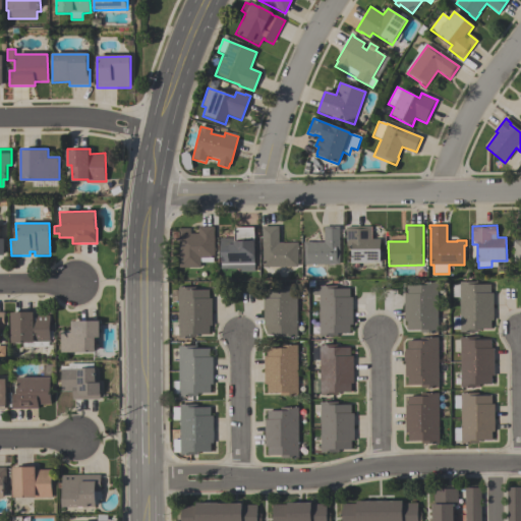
[(262,227),(279,226),(279,243),(297,243),(298,246),(297,246),(297,267),(263,267),(263,231),(262,231),(262,227)]
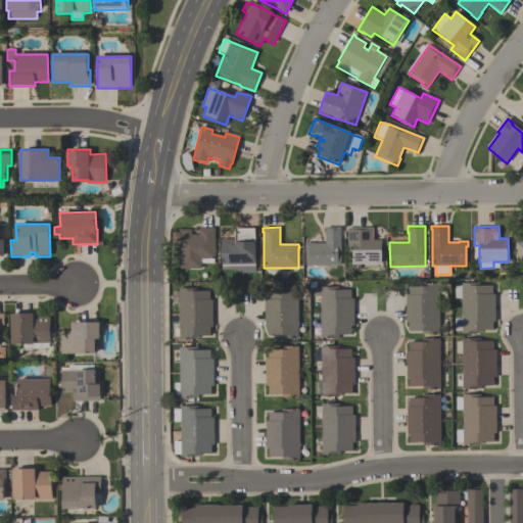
[(306,266),(306,248),(304,248),(304,243),(314,243),(326,243),(326,228),(340,227),(341,266),(306,266)]
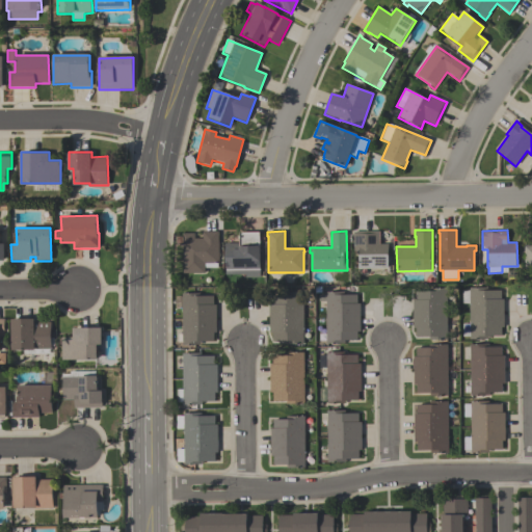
[(389,267),(360,268),(360,250),(354,250),(353,232),(379,231),(380,244),(389,244),(389,267)]
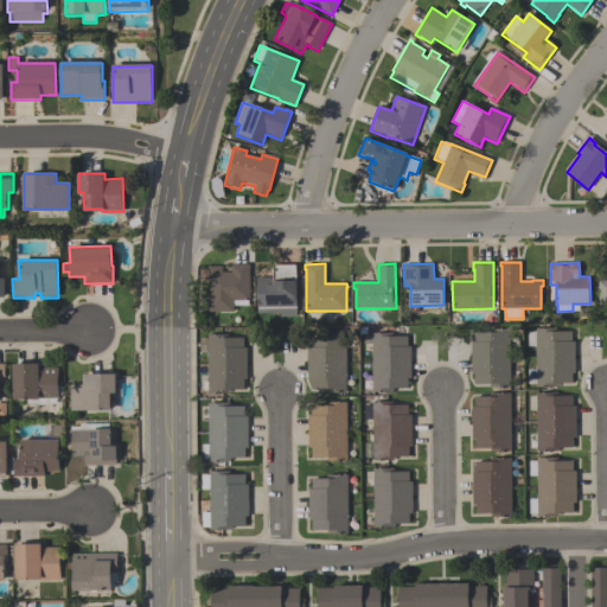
[(250,264),(250,269),(249,269),(249,301),(248,301),(248,307),(234,307),(234,312),(209,312),(209,272),(209,266),(223,266),(223,273),(231,273),(231,264),(250,264)]
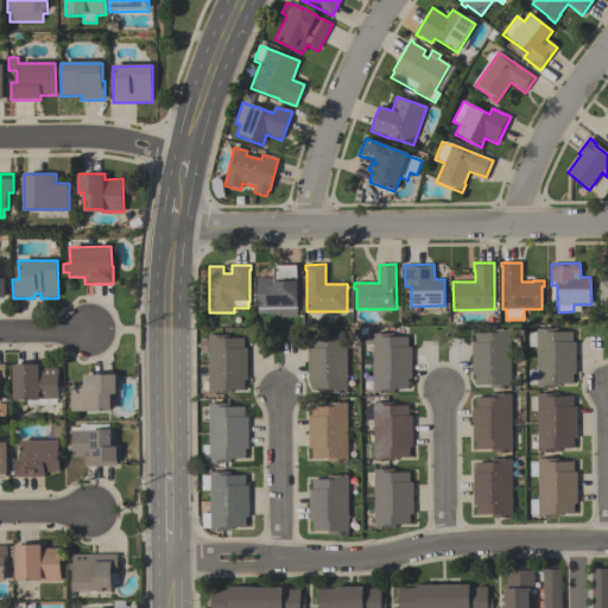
[(296,265),(297,280),(298,280),(298,298),(297,298),(297,317),(280,317),(280,314),(258,314),(258,278),(273,278),(273,265),(296,265)]
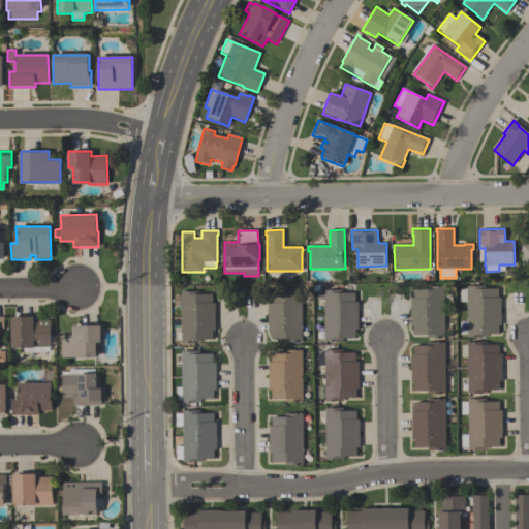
[(413,289),(426,289),(426,286),(444,286),(444,338),(427,338),(427,335),(413,335),(413,327),(410,327),(410,299),(413,299),(413,289)]
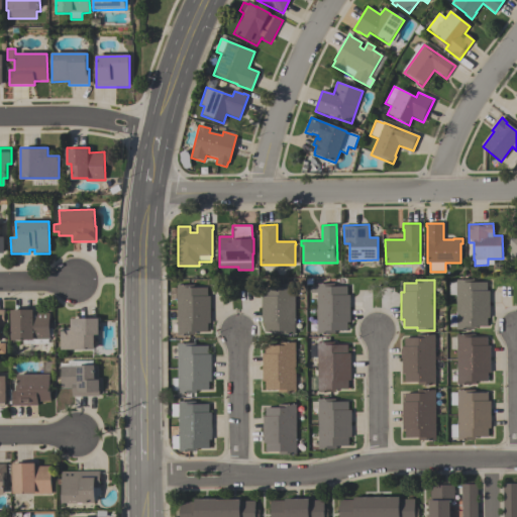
[(487,282),(487,291),(490,291),(490,318),(488,318),(488,326),(475,326),(475,329),(456,329),(455,280),(474,280),(474,282),(487,282)]
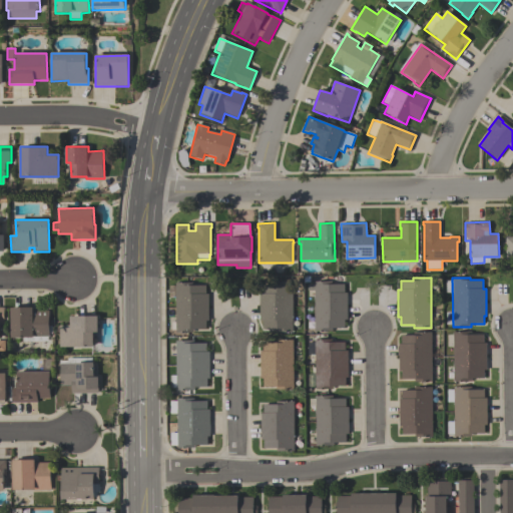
[(293,332),(276,333),(276,330),(263,330),(263,321),(260,322),(260,295),(262,294),(262,286),(275,285),(275,282),(292,282),(293,332)]
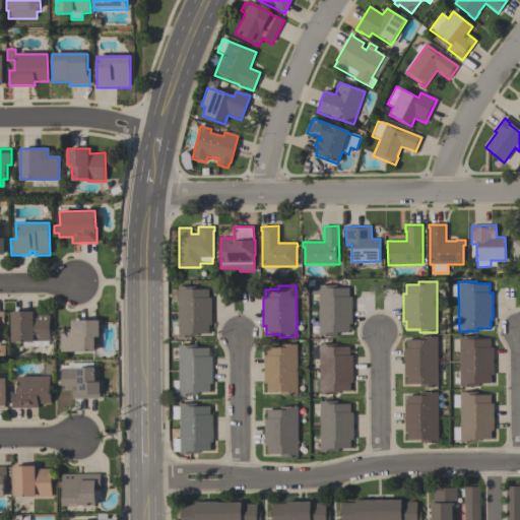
[(319,335),(319,295),(312,295),(312,288),(319,288),(319,285),(335,285),(335,287),(349,287),(349,297),(351,297),(351,324),(349,324),(349,332),(336,332),(336,335),(319,335)]
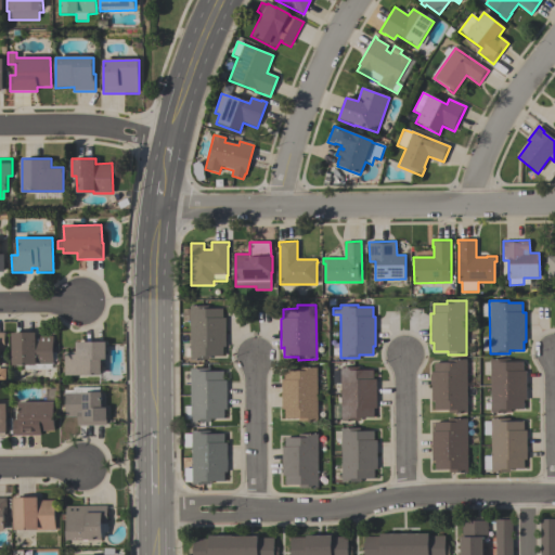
[(191,360),(190,306),(208,306),(208,309),(222,309),(222,319),(226,318),(226,347),(222,347),(223,356),(209,356),(209,359),(191,360)]
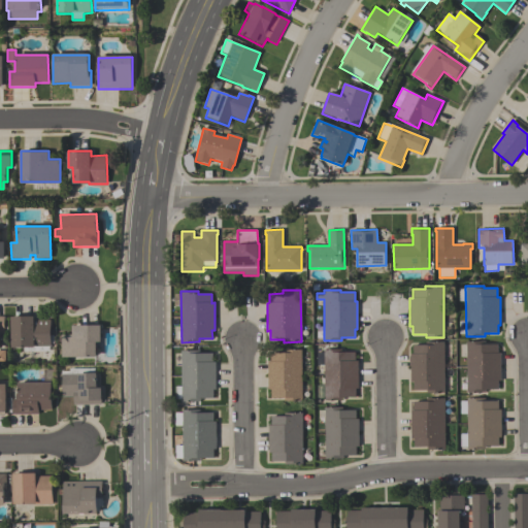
[(11,317),(34,316),(34,320),(51,320),(51,347),(31,347),(11,347),(11,317)]
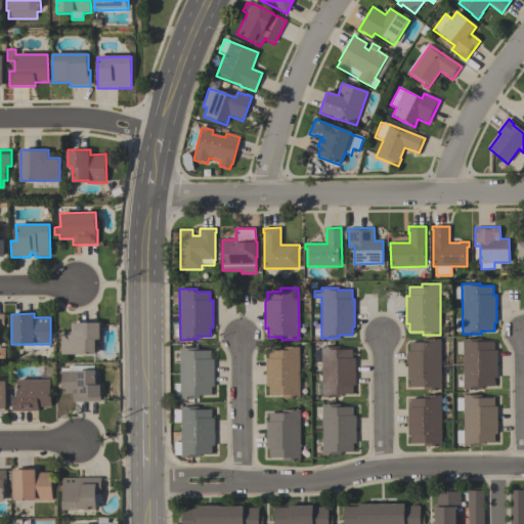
[(72,322),(100,321),(100,338),(95,339),(95,353),(60,354),(60,332),(72,332),(72,322)]
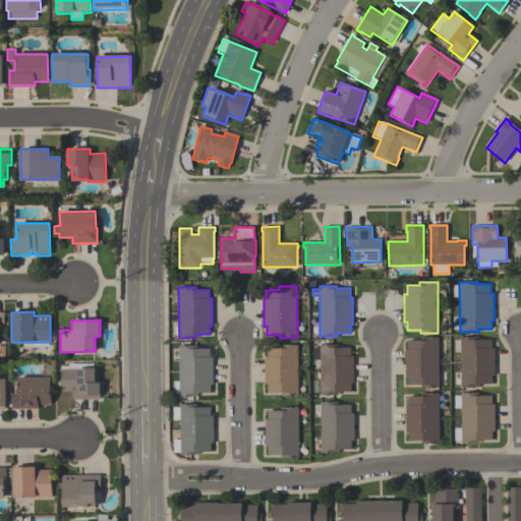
[(491,339),(491,347),(494,347),(495,374),(491,374),(491,384),(478,384),(478,387),(461,387),(461,385),(455,385),(455,379),(461,379),(460,337),(478,336),(478,339),(491,339)]
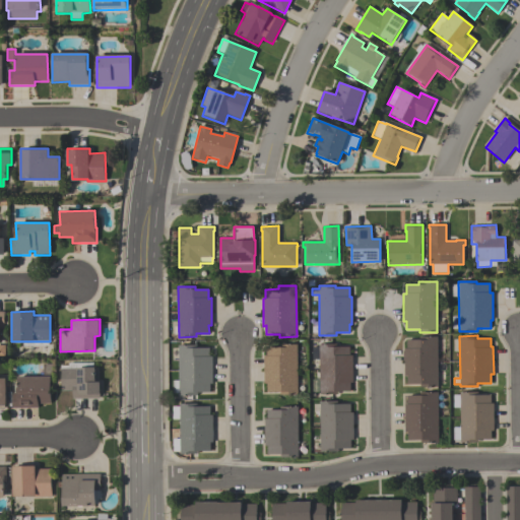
[(437,336),(438,387),(419,387),(419,384),(407,385),(406,376),(404,376),(404,348),(406,348),(406,339),(418,339),(418,336),(437,336)]
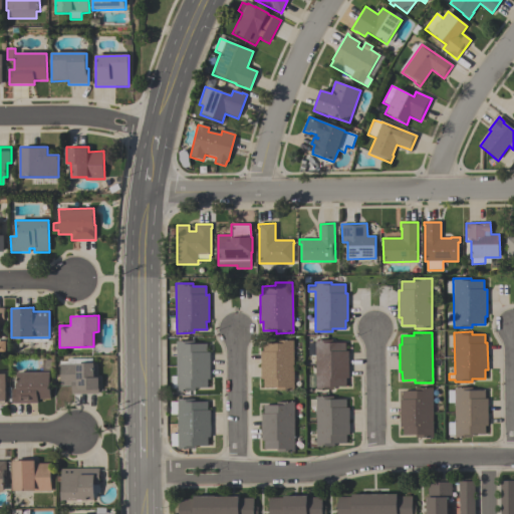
[(315,340),(332,339),(332,342),(345,342),(345,350),(348,350),(348,377),(345,377),(345,387),(333,387),(333,390),(315,390),(315,340)]
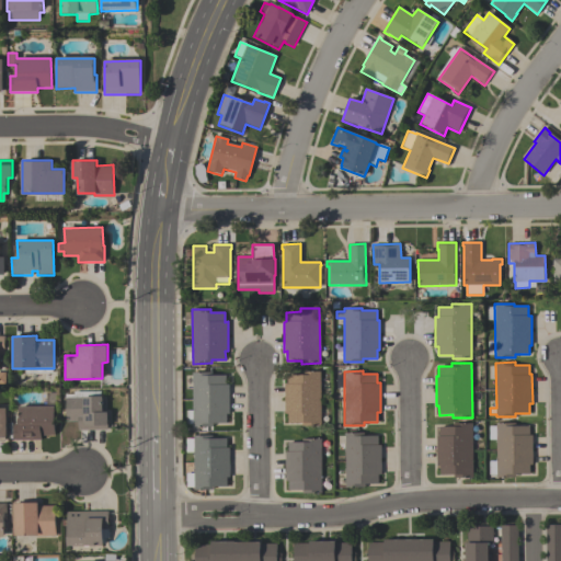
[(321,425),(301,425),(301,423),(287,423),(287,414),(285,414),(284,385),(287,385),(287,375),(301,375),(301,371),(320,371),(321,425)]
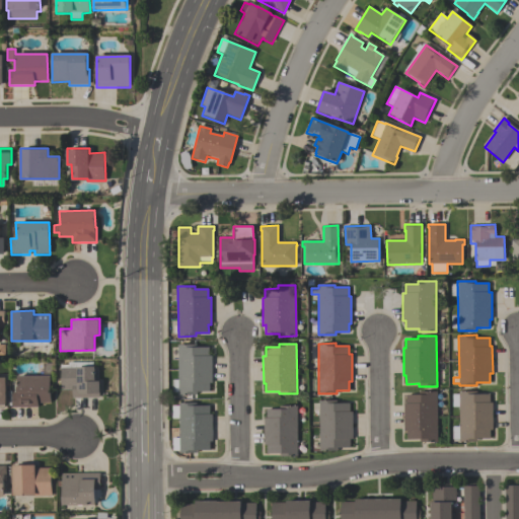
[(210,391),(197,391),(197,394),(178,394),(178,392),(172,392),(172,379),(178,379),(178,345),(196,345),(196,347),(209,347),(209,356),(212,356),(212,383),(209,383),(210,391)]
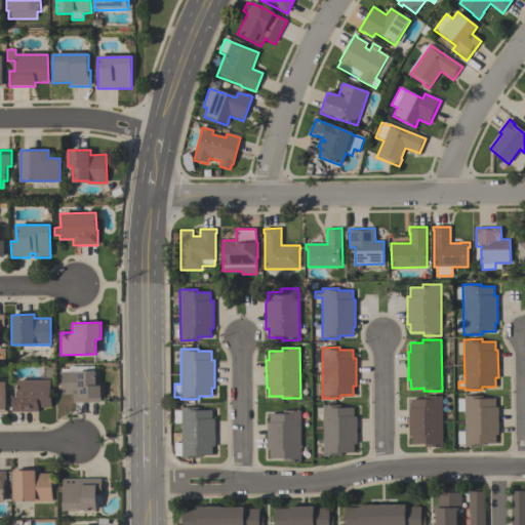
[(51,382),(51,407),(39,407),(39,411),(12,411),(12,397),(17,397),(17,379),(44,379),(44,368),(52,368),(52,382),(51,382)]
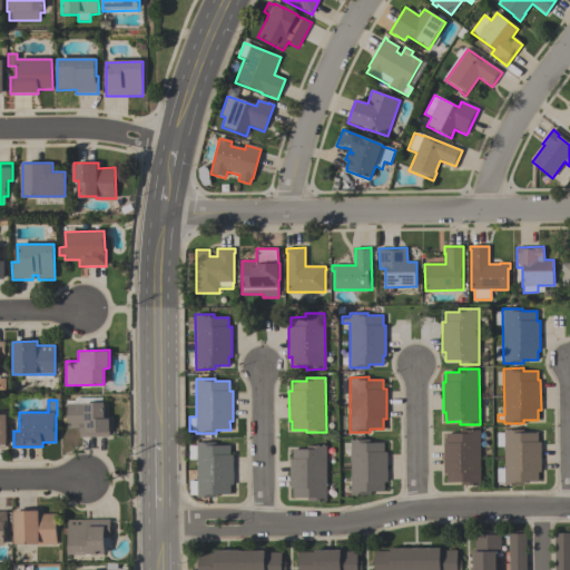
[(79,436),(79,428),(67,428),(67,404),(85,404),(85,402),(104,402),(105,418),(109,418),(109,431),(109,436),(79,436)]
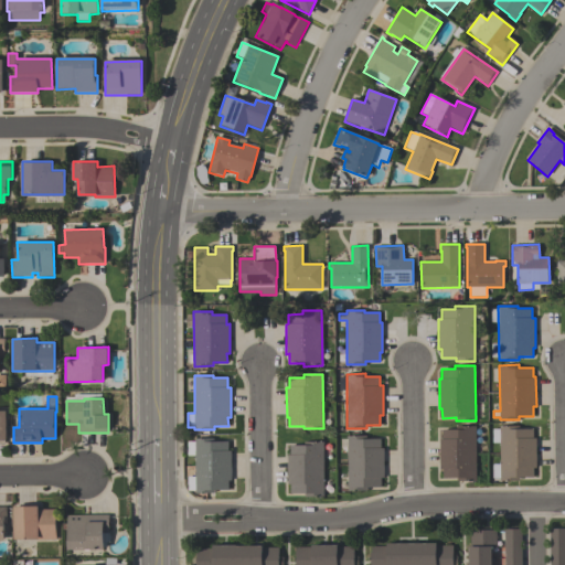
[(499,425),(520,425),(520,428),(533,427),(533,437),(536,437),(536,468),(533,468),(533,477),(519,477),(519,480),(500,480),(492,480),(492,465),(500,464),(500,444),(492,444),(492,428),(499,428),(499,425)]
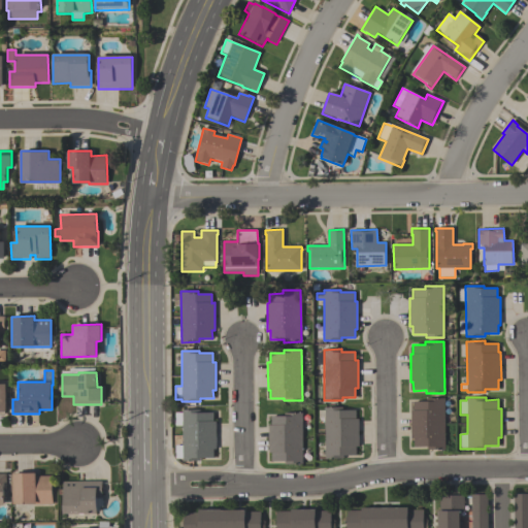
[(444,398),(444,449),(427,449),(427,447),(414,447),(414,438),(410,438),(410,410),(414,410),(414,401),(427,401),(427,398),(444,398)]
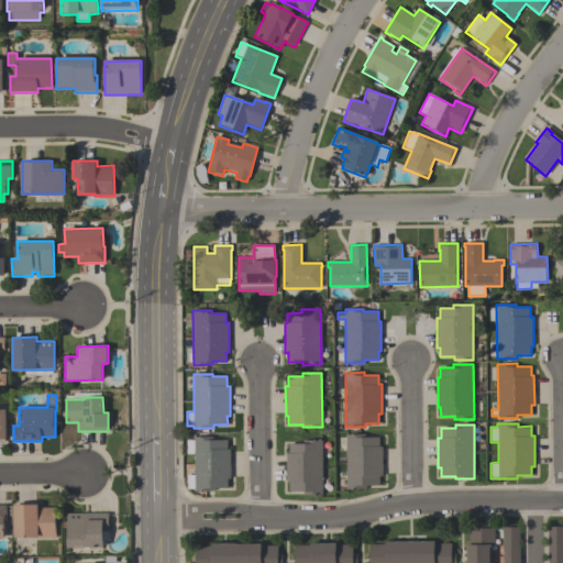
[(346,434),(364,434),(364,437),(379,437),(379,446),(382,446),(383,476),(379,476),(379,485),(366,485),(366,488),(346,488),(346,434)]
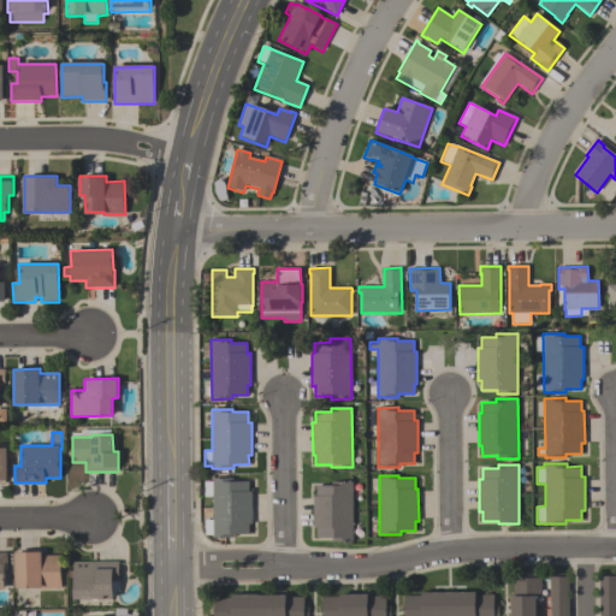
[(213,538),(213,534),(206,534),(206,519),(213,519),(213,497),(205,497),(205,481),(213,481),(213,478),(231,478),(231,480),(249,480),(249,491),(252,491),(253,523),(249,523),(249,534),(234,534),(234,538),(213,538)]
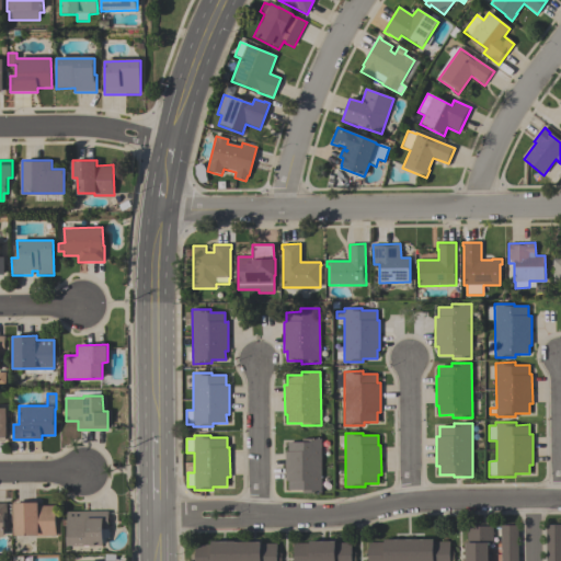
[(321,493),(302,493),(302,490),(288,490),(288,481),(285,481),(285,451),(288,451),(288,442),(301,442),(301,438),(321,438),(321,493)]
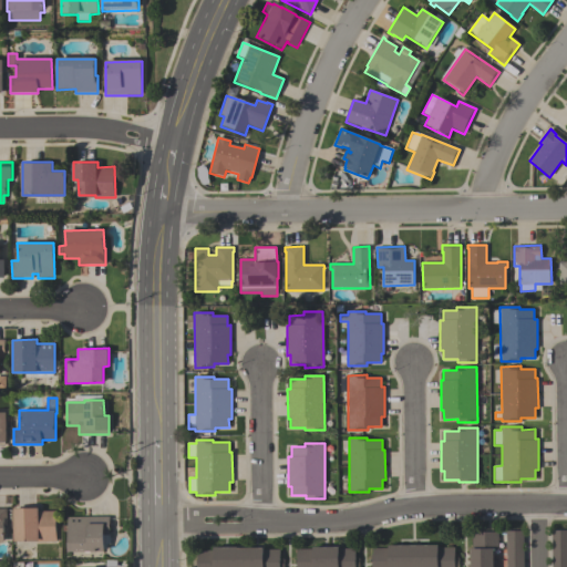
[(57,542),(37,542),(37,540),(14,542),(13,507),(39,507),(39,511),(57,511),(57,542)]
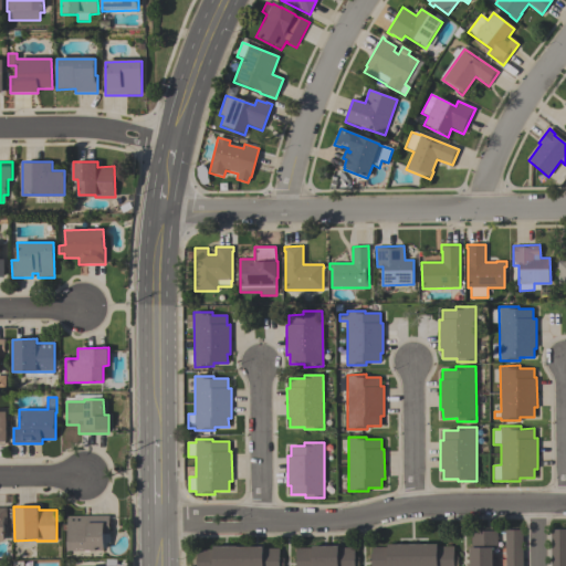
[(67,516),(108,515),(109,543),(106,543),(106,548),(104,548),(104,551),(67,551),(67,516)]
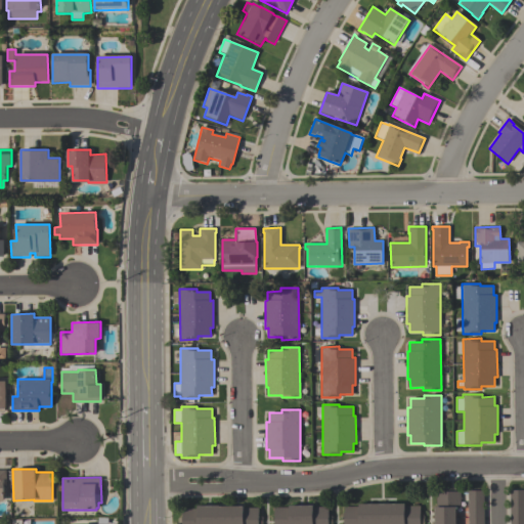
[(483,523),(468,523),(468,490),(483,490),(483,523)]
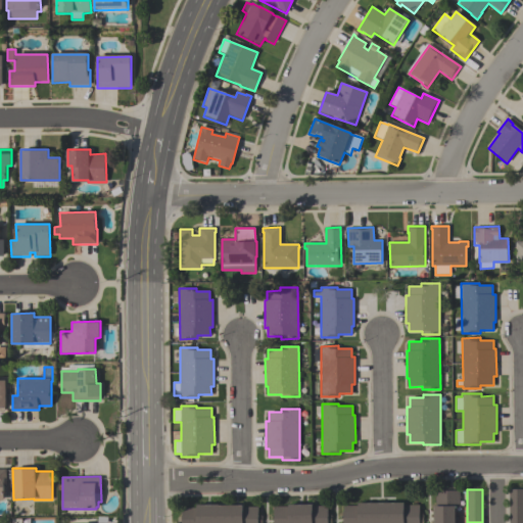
[(522,522),(509,522),(509,489),(522,489),(522,522)]
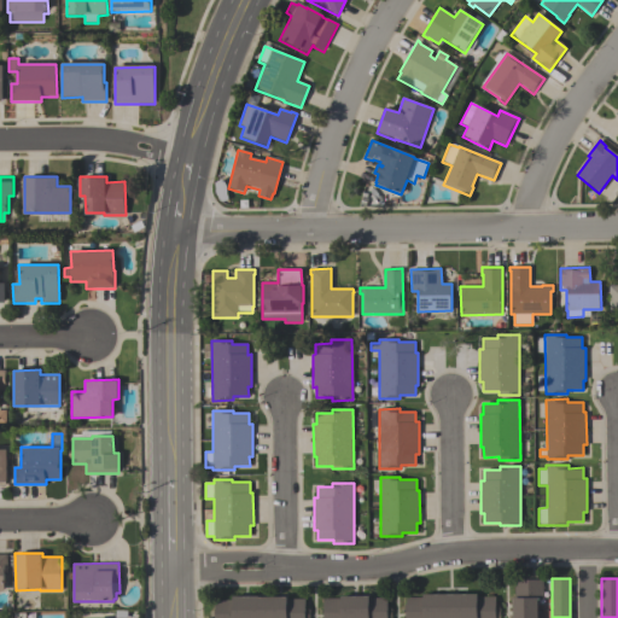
[(514,579),(542,579),(543,599),(538,599),(538,617),(513,617),(513,596),(514,596),(514,579)]
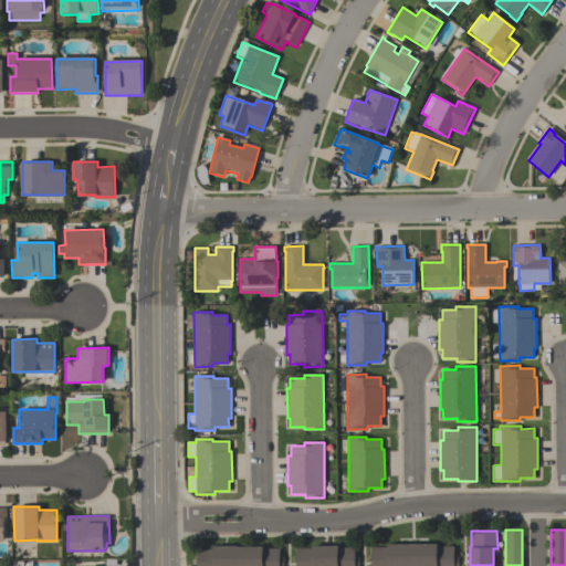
[(371,565),(371,547),(388,547),(388,544),(437,543),(438,546),(453,546),(453,565),(371,565)]
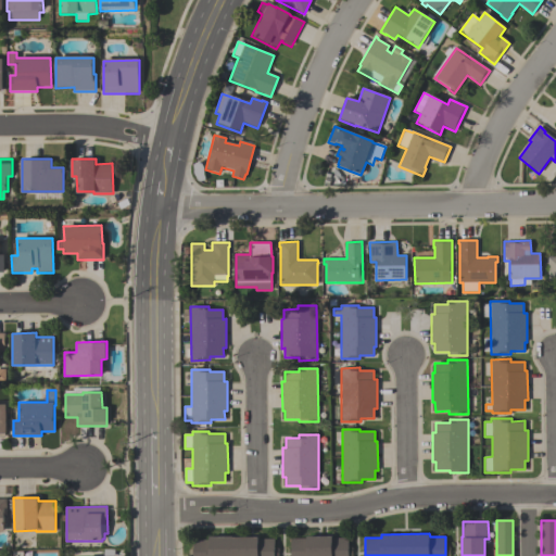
[(275,539),(275,555),(193,555),(193,540),(210,540),(210,535),(232,535),(232,536),(258,536),(258,539),(275,539)]
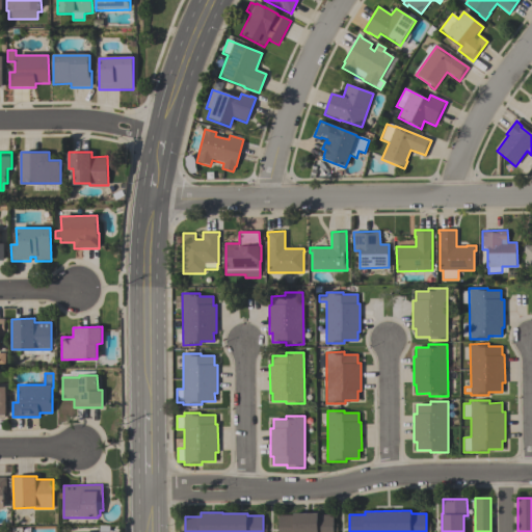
[(333,531),(278,531),(278,515),(294,515),(294,512),(318,512),(318,515),(333,515),(333,531)]
